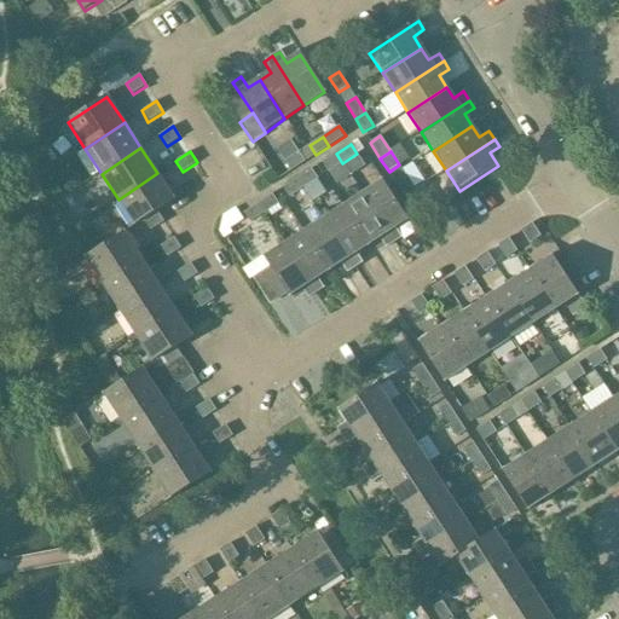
[(284,161),(291,172),(306,162),(299,152),(284,161)]
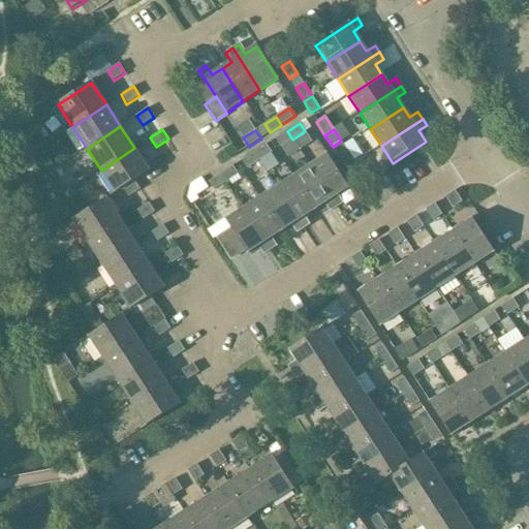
[(275,138),(280,148),(292,139),(287,131),(275,138)]
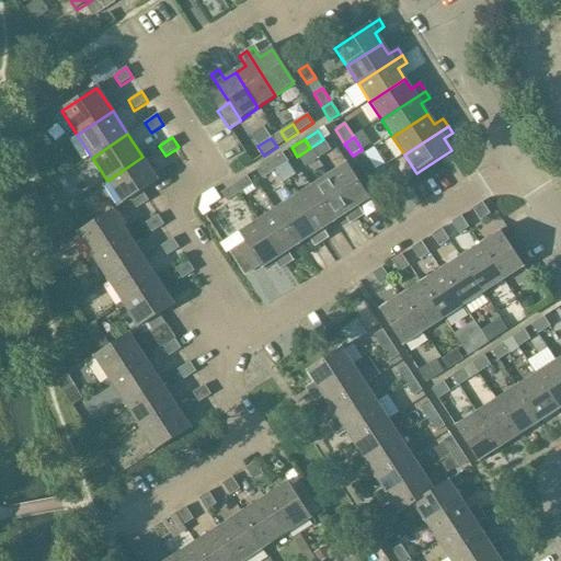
[(288,162),(283,153),(270,162),(275,171),(288,162)]
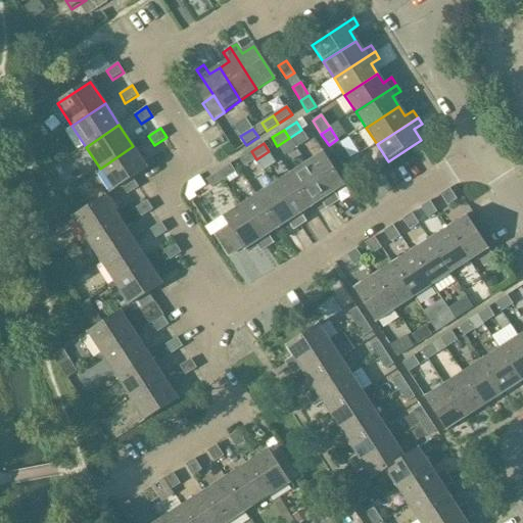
[(100,169),(114,190),(122,186),(127,195),(139,188),(133,178),(147,169),(133,146),(100,169)]
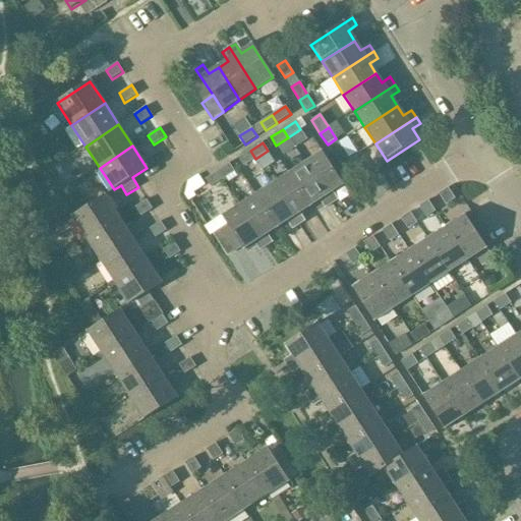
[(341,148),(333,153),(341,166),(350,160),(341,148)]
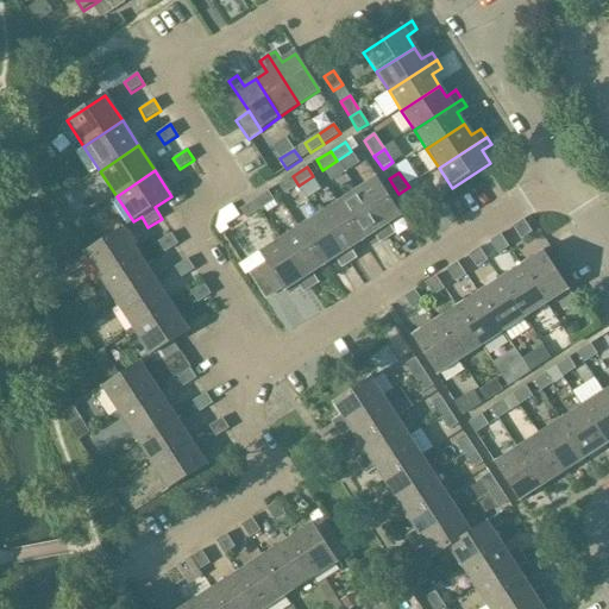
[(278,184),(284,194),(299,186),(293,176),(278,184)]
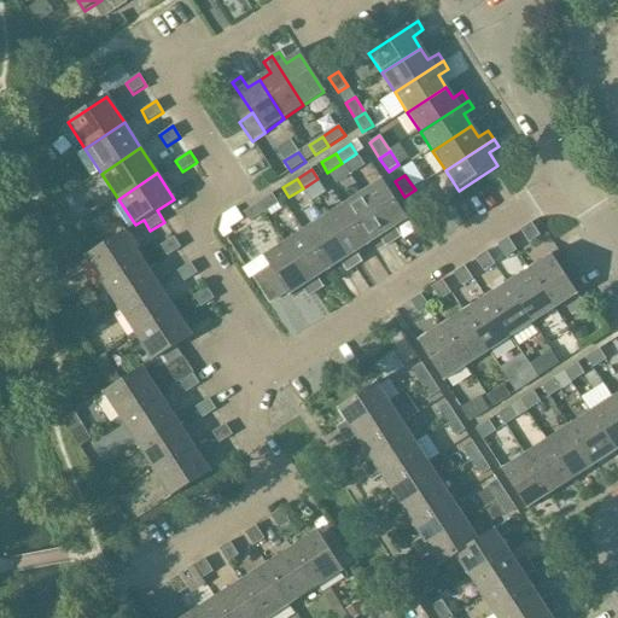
[(383,181),(362,194),(394,243),(401,238),(395,228),(407,220),(383,181)]
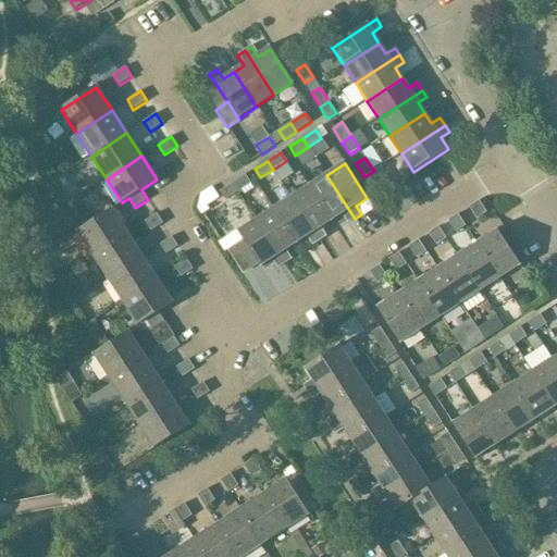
[(372,189),(381,183),(374,171),(364,177),(372,189)]
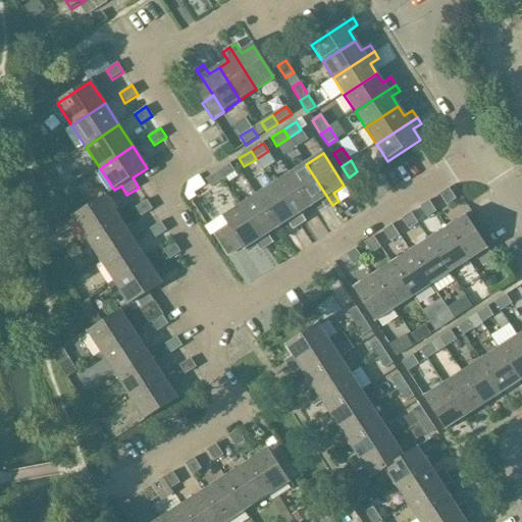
[(229,164),(217,171),(223,180),(236,172),(229,164)]
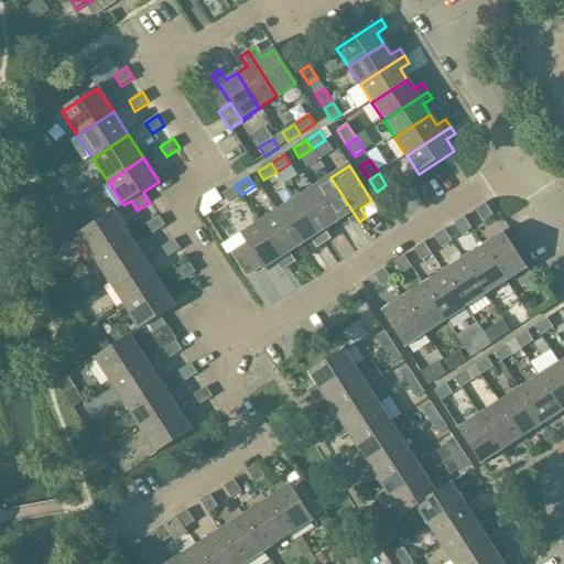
[(346,217),(351,226),(359,221),(331,177),(313,188),(335,224),(346,217)]
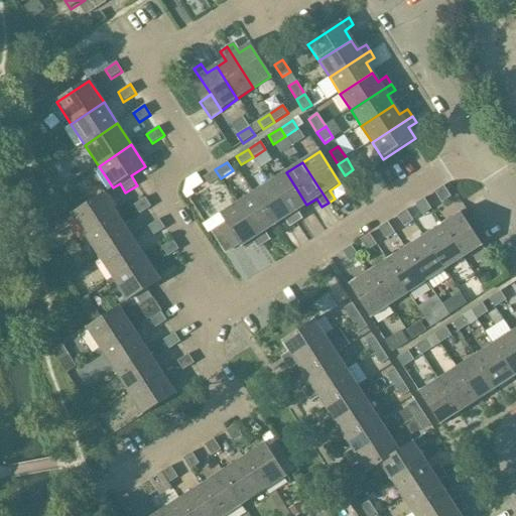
[(203,177),(209,185),(221,178),(215,169),(203,177)]
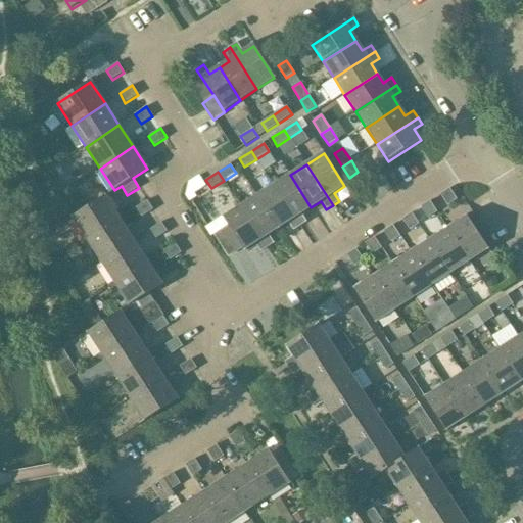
[(300,227),(306,223),(301,214),(311,207),(290,175),(273,185),(300,227)]
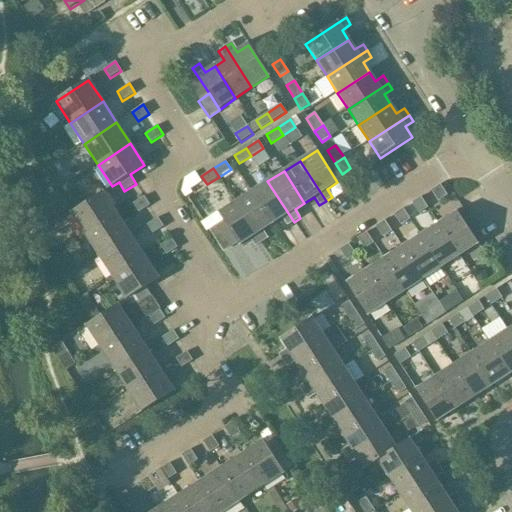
[(281,218),(287,227),(294,222),(267,181),(251,192),(272,224),(281,218)]
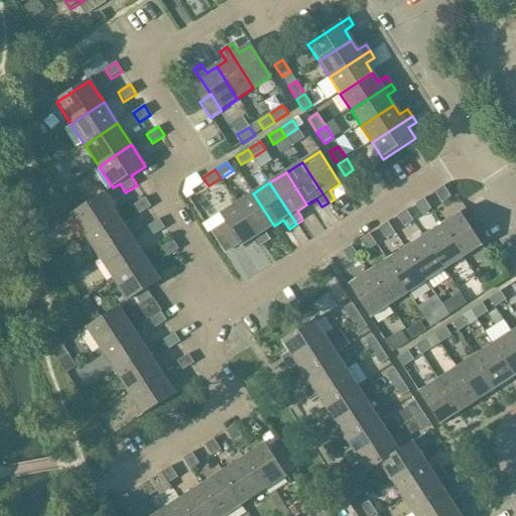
[(433,191),(441,203),(450,197),(443,185),(433,191)]
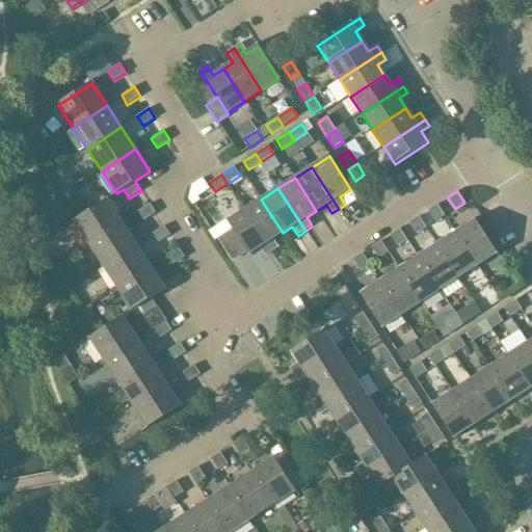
[(106,200),(74,221),(88,244),(121,222),(106,200)]
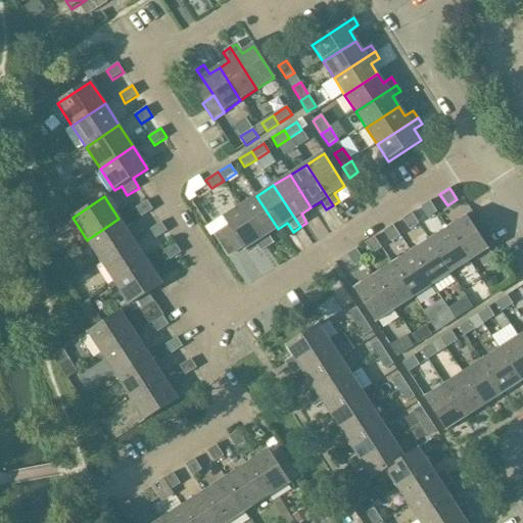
[(256,196),(240,206),(267,248),(274,243),(269,235),(278,229),(256,196)]
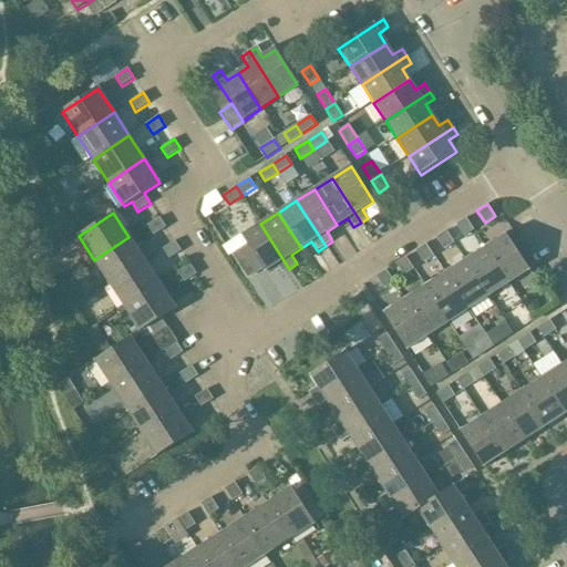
[(166,227),(160,217),(147,226),(154,236),(166,227)]
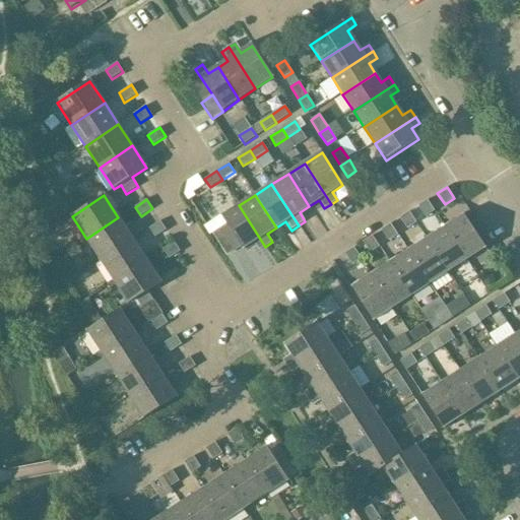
[(428,200),(427,200),(417,206),(425,217),(435,210),(428,200)]
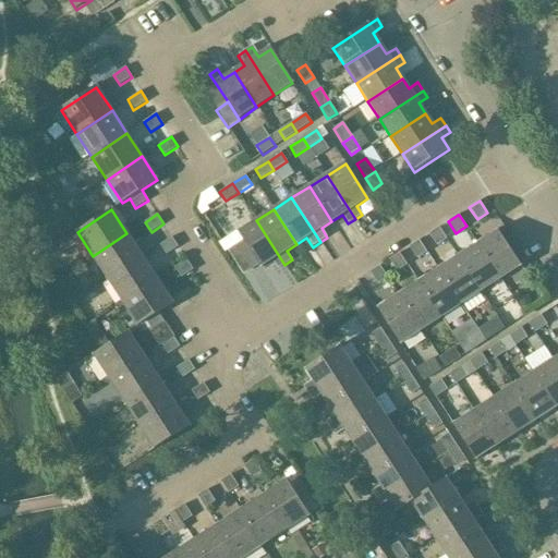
[(238,232),(261,267),(271,261),(277,269),(284,265),(256,220),(238,232)]
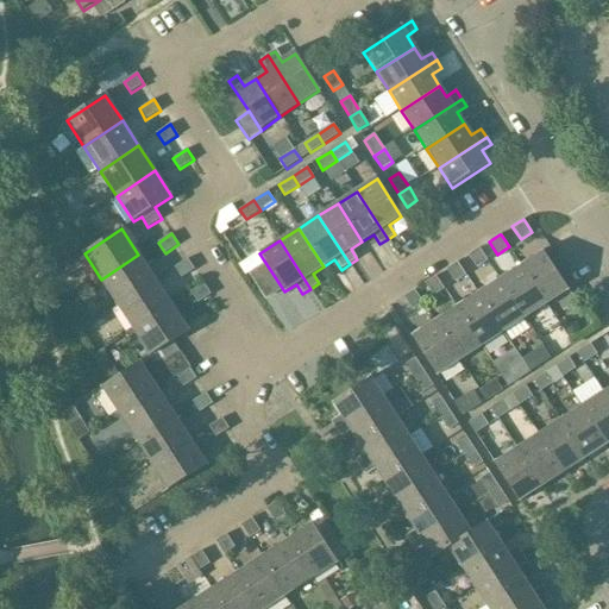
[(488,262),(479,249),(468,255),(476,269),(488,262)]
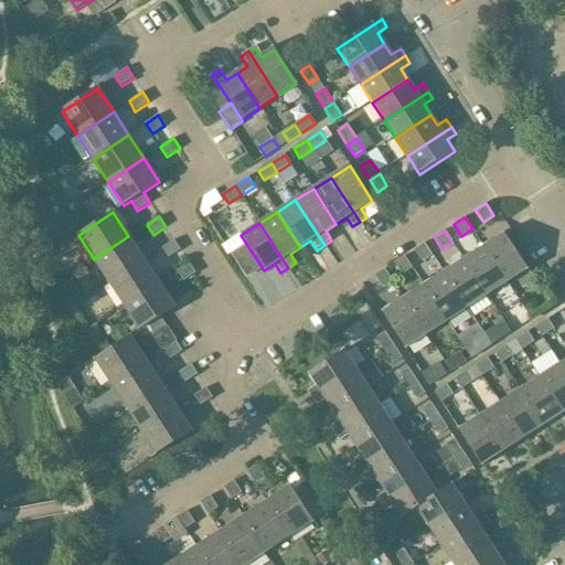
[(528,270),(504,235),(483,248),(507,284),(528,270)]
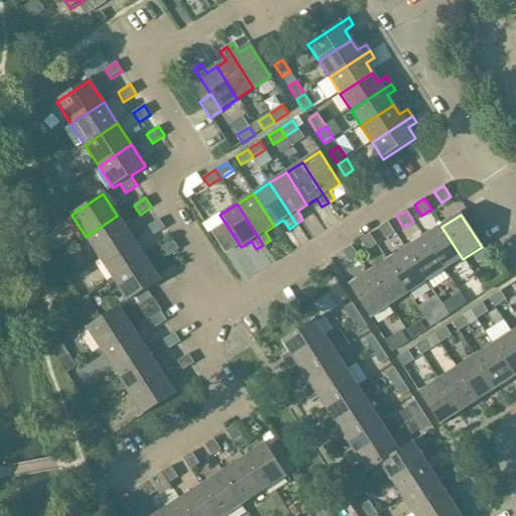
[(131,237),(117,216),(86,237),(100,258),(131,237)]
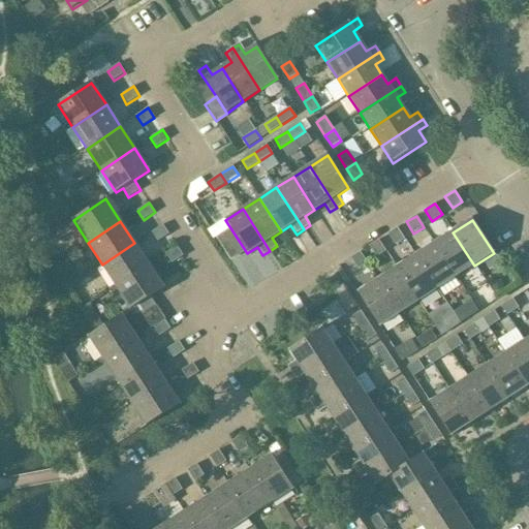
[(157,242),(169,234),(163,225),(151,232),(157,242)]
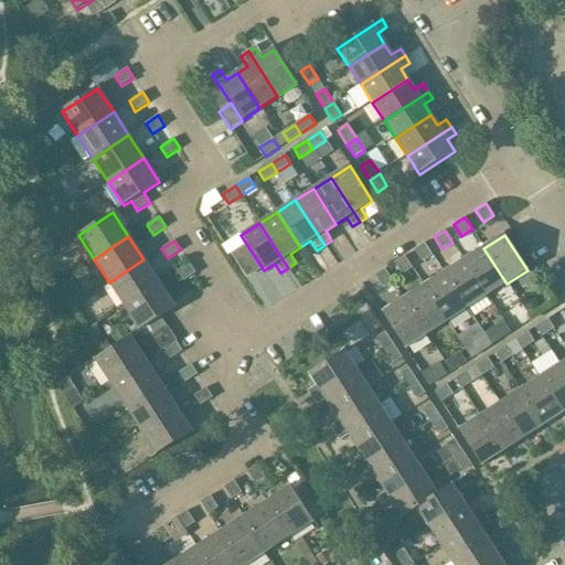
[(422,263),(433,255),(424,243),(414,249),(422,263)]
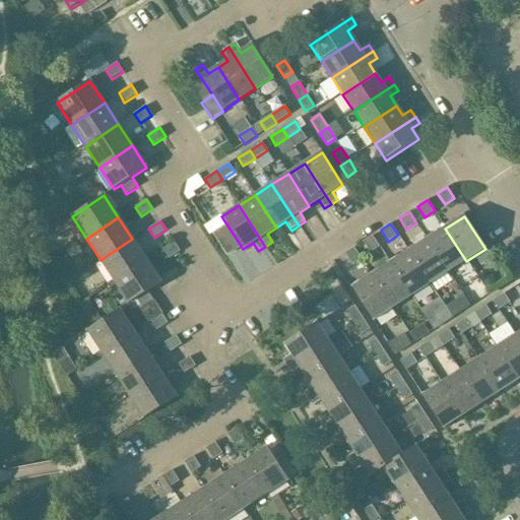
[(445,229),(427,240),(448,273),(466,261),(445,229)]
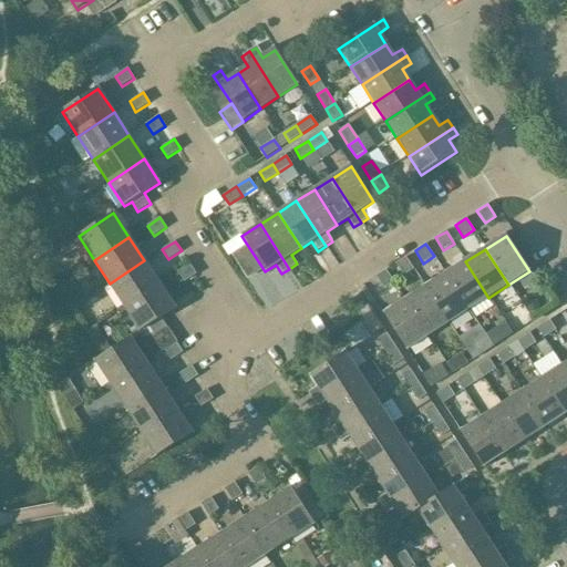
[(413,269),(405,257),(395,264),(403,276),(413,269)]
